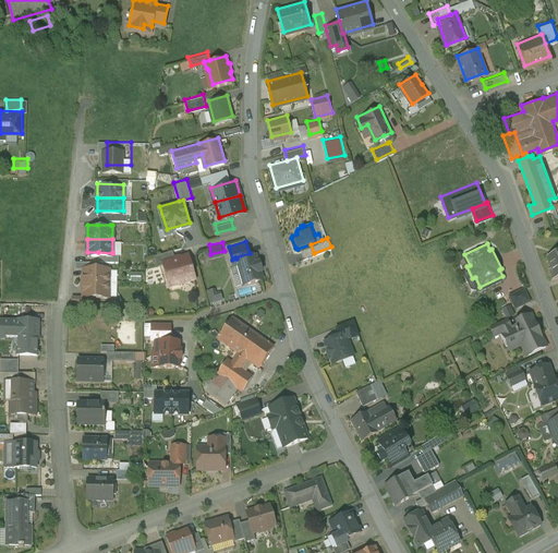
[(172,248),(154,253),(156,263),(162,261),(162,260),(174,256),(172,248)]
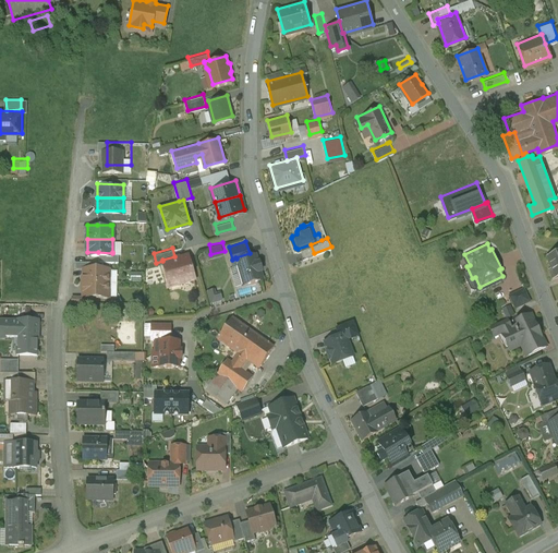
[(557,249),(546,253),(552,266),(548,266),(553,276),(557,273),(557,249)]
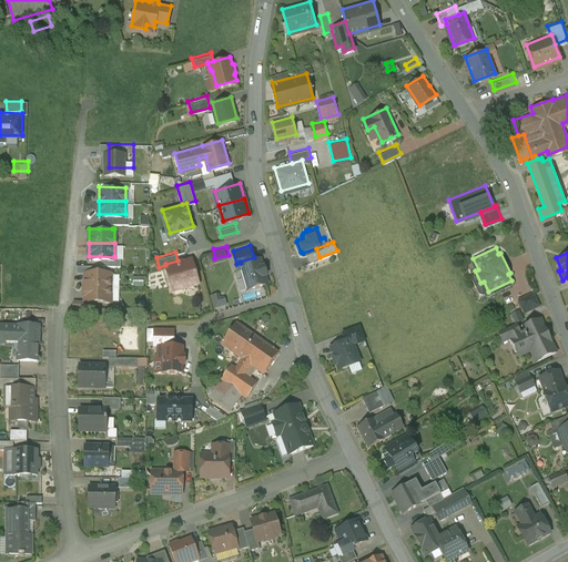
[(178,261),(165,264),(165,265),(172,288),(199,281),(191,256),(178,261)]
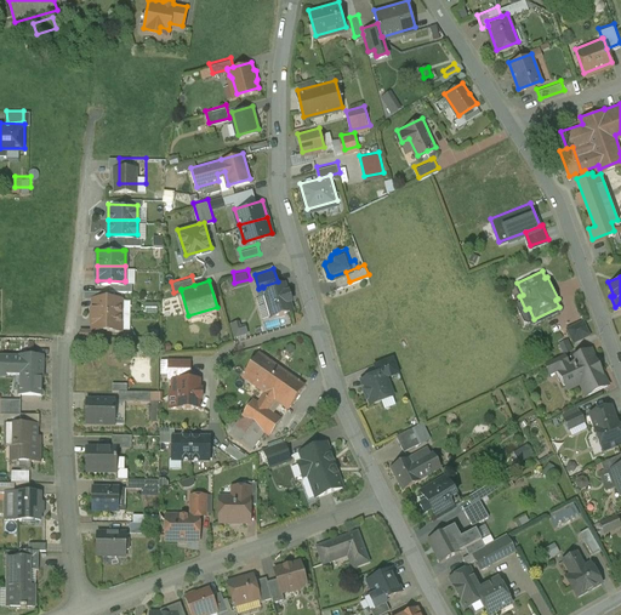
[(278,282),(262,286),(263,288),(265,295),(263,295),(266,306),(268,305),(271,313),(292,307),(289,299),(291,297),(288,289),(286,289),(284,280),(278,282)]
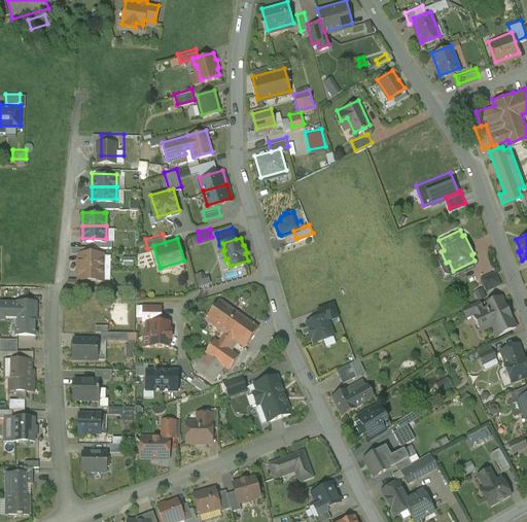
[(82,250),(78,250),(78,264),(102,265),(102,259),(104,257),(104,253),(102,251),(90,251),(82,250)]
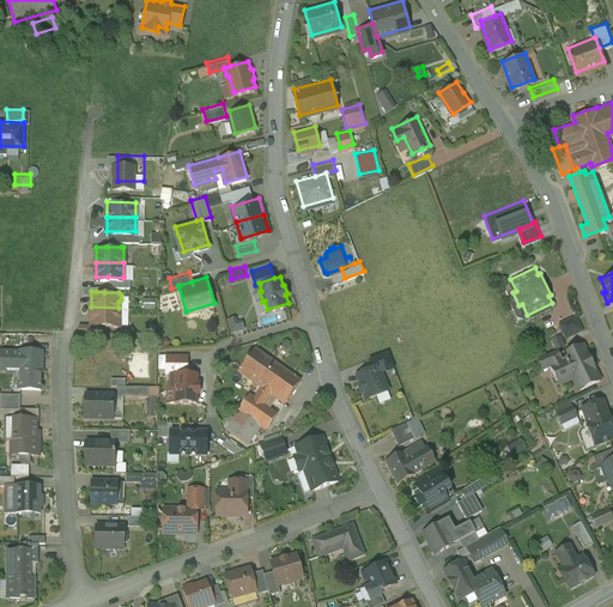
[(119,308),(91,307),(91,322),(99,322),(119,323),(121,321),(121,315),(119,313),(119,308)]
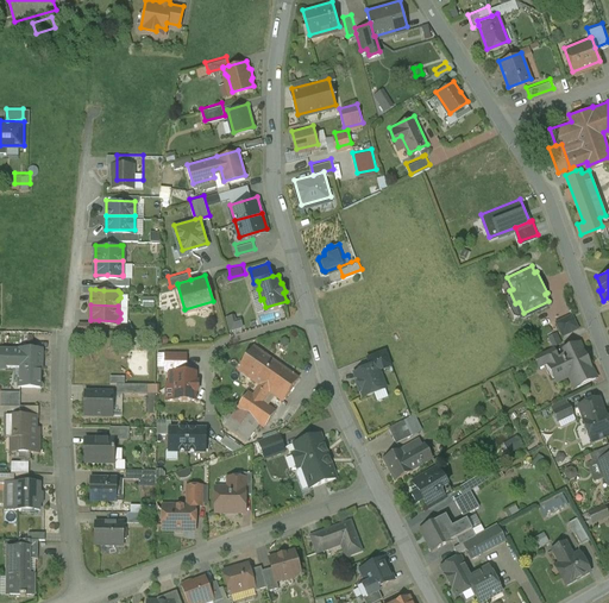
[(271,307),(259,309),(262,316),(274,314),(271,307)]
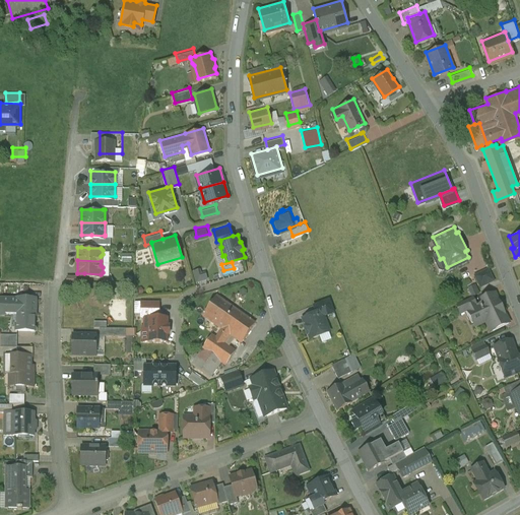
[(208,276),(204,264),(194,267),(197,279),(208,276)]
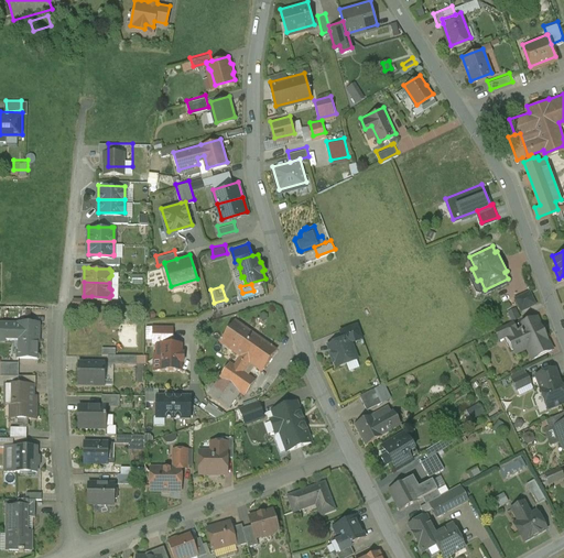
[(529,288),(514,295),(521,307),(534,301),(529,288)]
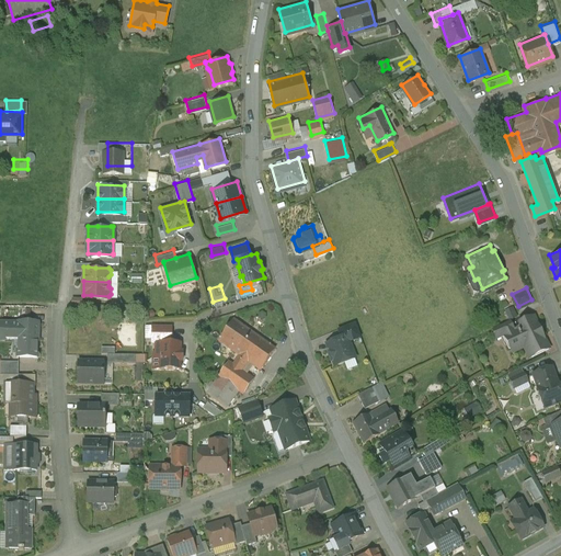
[(511,316),(519,311),(515,303),(506,306),(511,316)]
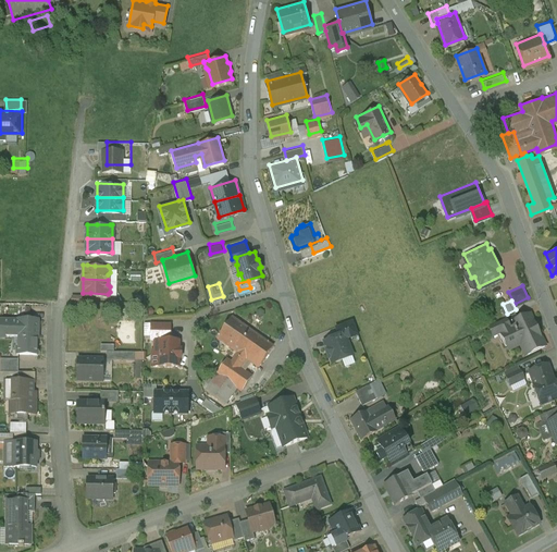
[(510,324),(500,329),(507,343),(519,338),(525,351),(544,342),(530,311),(516,318),(517,321),(510,324)]
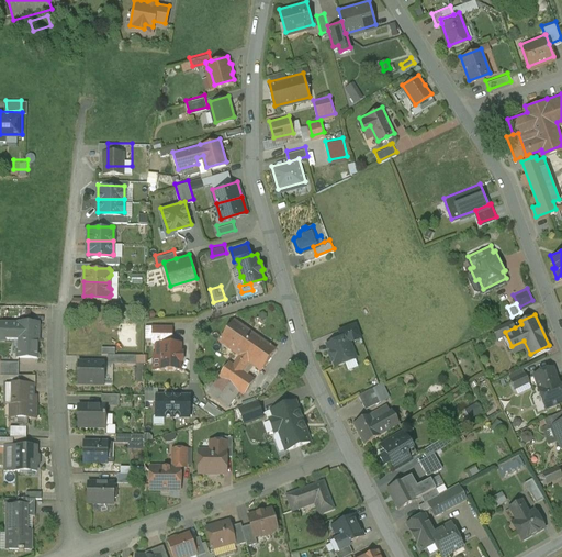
[(274,346),(234,316),(220,337),(240,352),(249,358),(260,366),(274,346)]
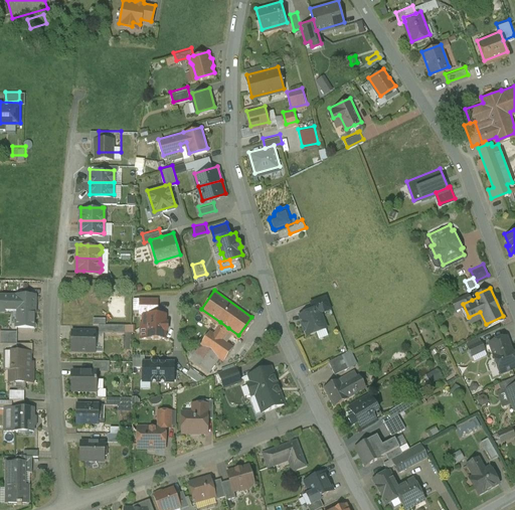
[(468,291),(452,299),(456,308),(463,304),(472,300),(468,291)]
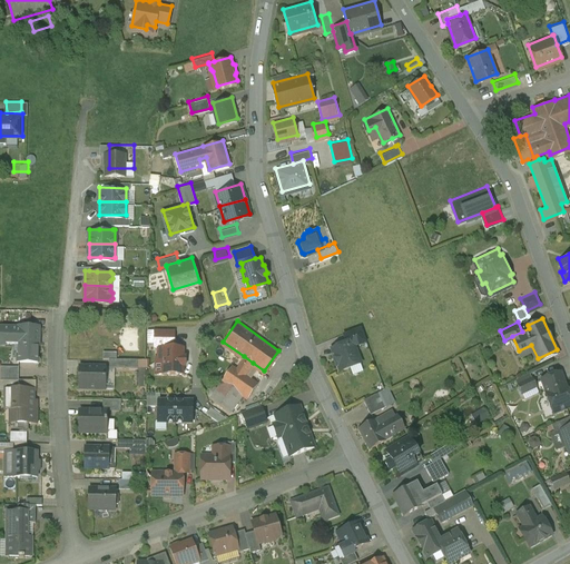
[(361,324),(344,330),(347,339),(352,337),(354,342),(366,337),(361,324)]
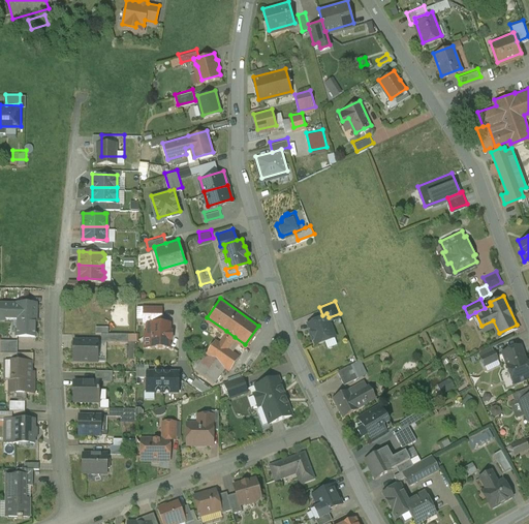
[(35,303),(17,303),(1,303),(0,315),(2,315),(2,314),(17,314),(17,332),(16,332),(16,333),(34,333),(35,303)]
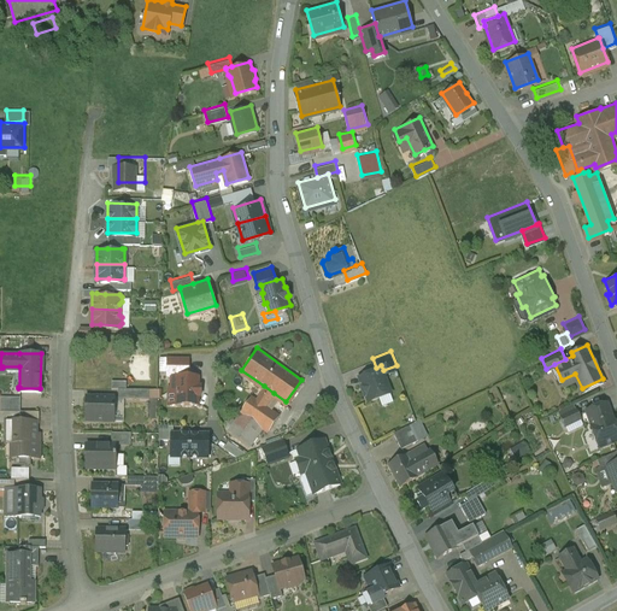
[(188,354),(166,354),(166,369),(172,369),(172,374),(187,374),(187,368),(188,368),(188,354)]
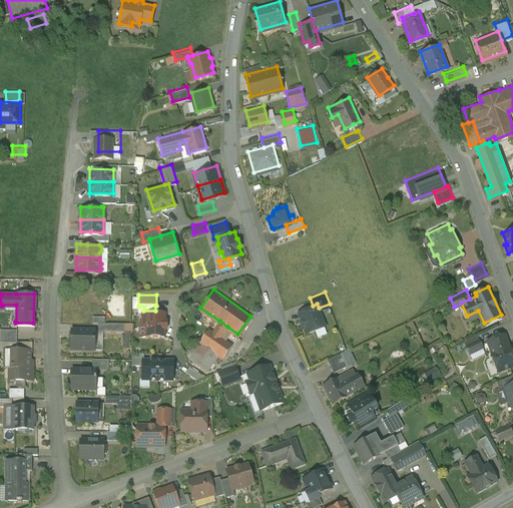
[(313,306),(299,311),(301,317),(301,319),(303,326),(305,326),(307,331),(325,324),(319,308),(317,304),(313,306)]
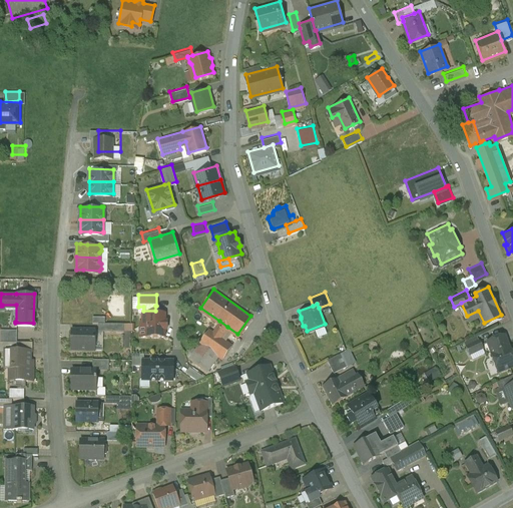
[(143,311),(142,311),(142,312),(142,320),(145,324),(145,333),(145,334),(147,334),(163,334),(164,334),(164,333),(164,327),(165,327),(166,327),(166,326),(166,320),(166,319),(164,319),(164,312),(164,311),(155,311),(143,311)]
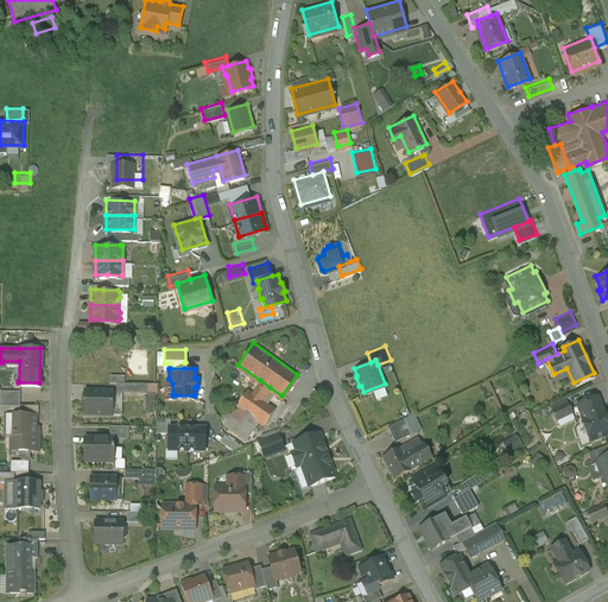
[(124,380),(116,380),(116,388),(146,390),(146,380),(124,380)]
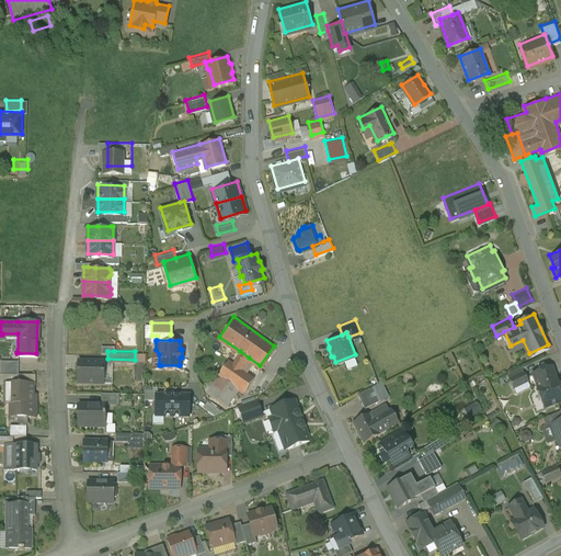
[(240,351),(233,361),(241,366),(249,358),(240,351)]
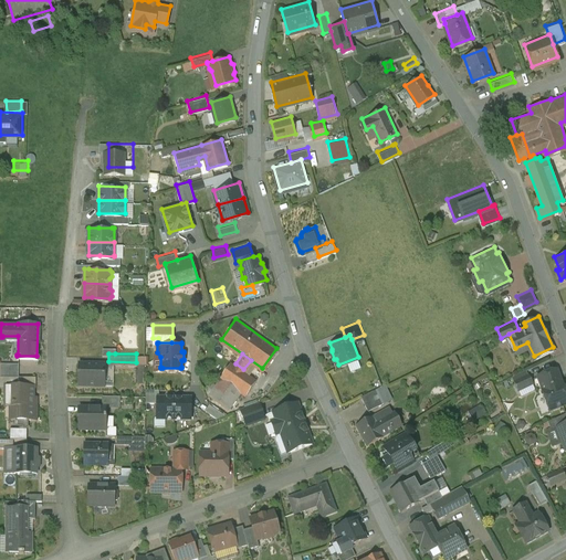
[(19,361),(0,360),(0,361),(0,373),(18,374),(19,361)]
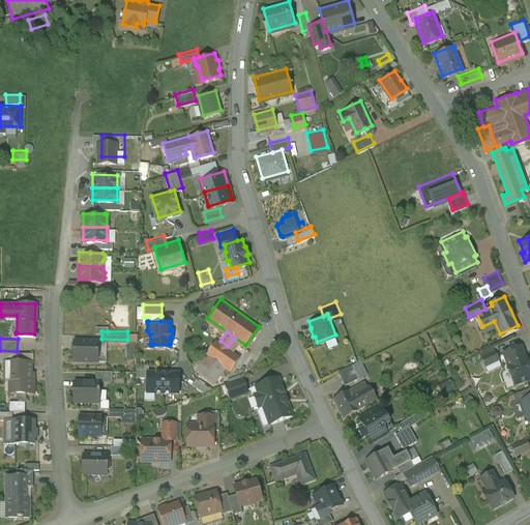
[(98,339),(74,338),(74,358),(97,359),(98,339)]
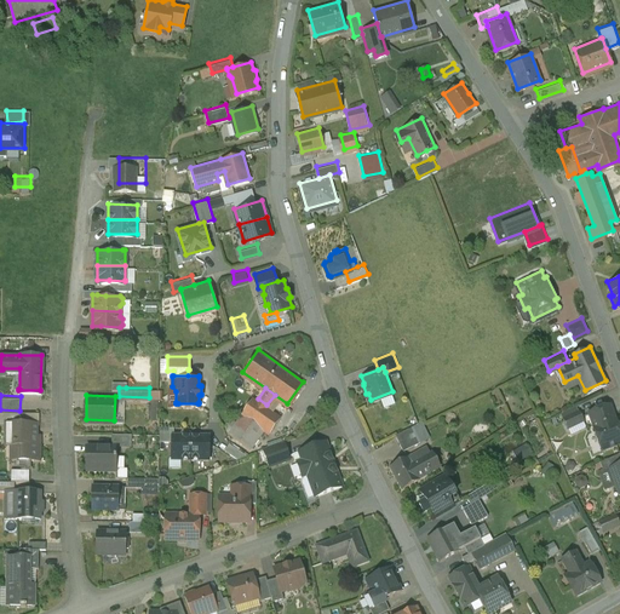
[(258,399),(252,395),(241,412),(241,413),(251,419),(263,428),(269,431),(280,414),(267,405),(258,399)]
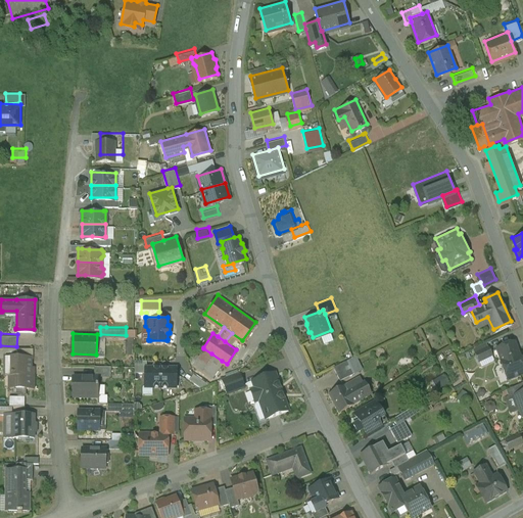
[(485,339),(473,345),(475,350),(487,344),(485,339)]
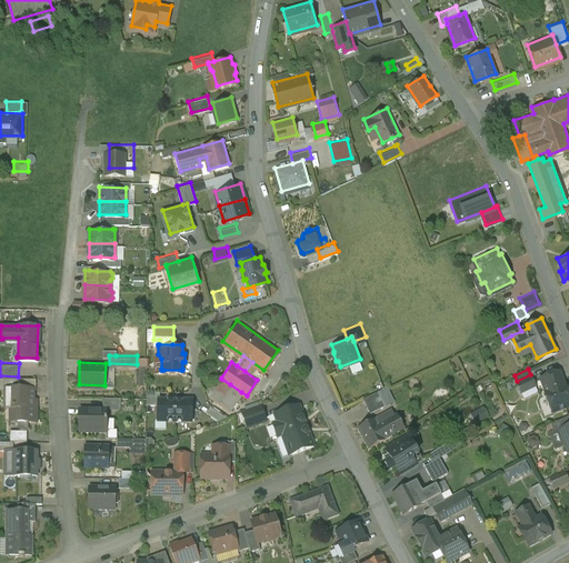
[(568,394),(559,369),(540,375),(545,389),(549,400),(548,402),(549,406),(551,408),(551,410),(568,402),(568,394)]
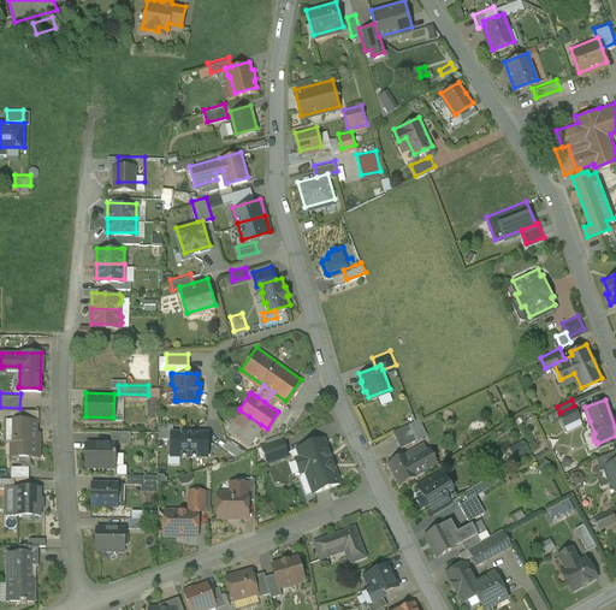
[(574,406),(560,413),(563,422),(579,415),(574,406)]
